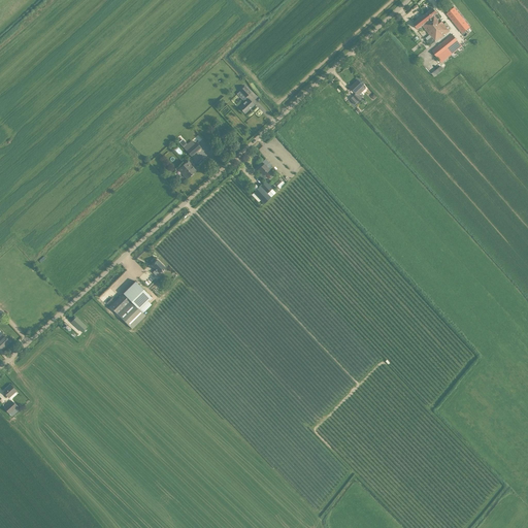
[(469,27),(454,7),(447,13),(462,33),(469,27)]
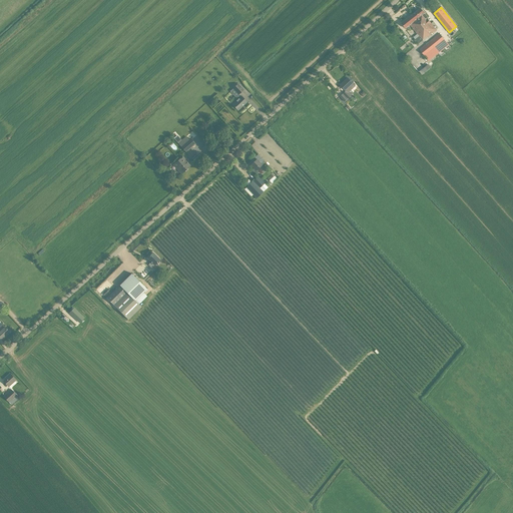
[(423,27),(429,35),(436,29),(427,18),(427,17),(420,8),(413,14),(417,19),(423,27)]
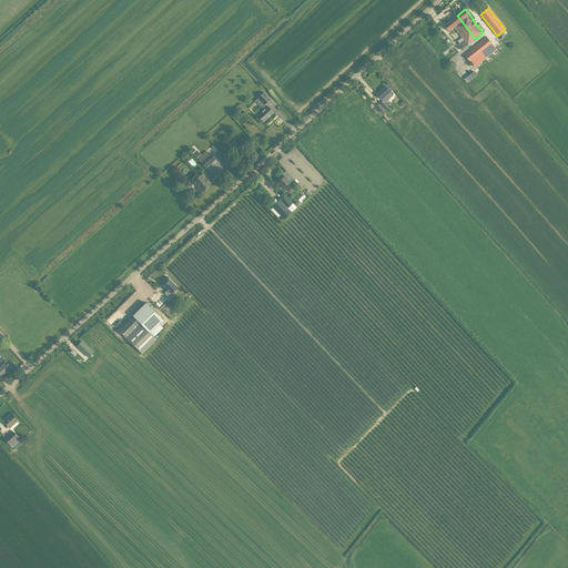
[(462,21),(457,16),(445,26),(449,31),(454,27),(464,40),(459,43),(463,48),(475,39),(468,30),(462,21)]
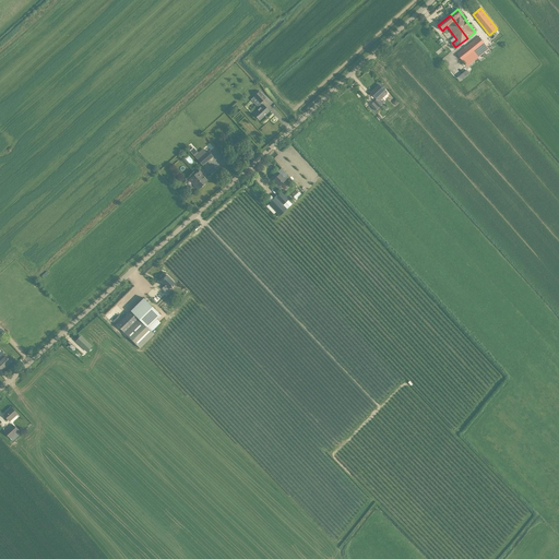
[(467,66),(488,49),(478,36),(458,54),(467,66)]
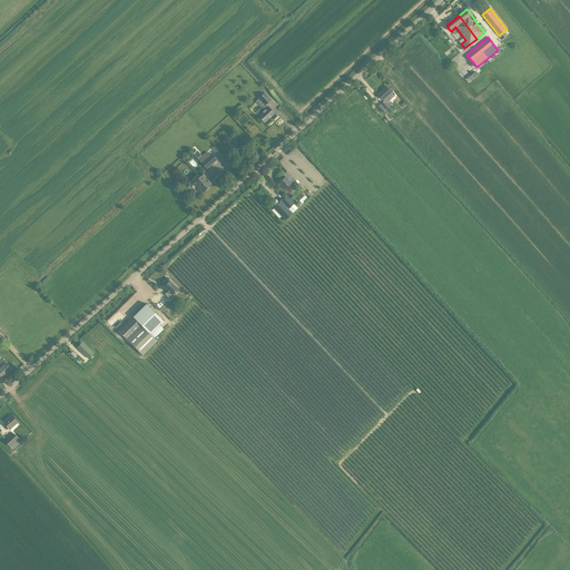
[(469,84),(479,75),(475,71),(465,79),(469,84)]
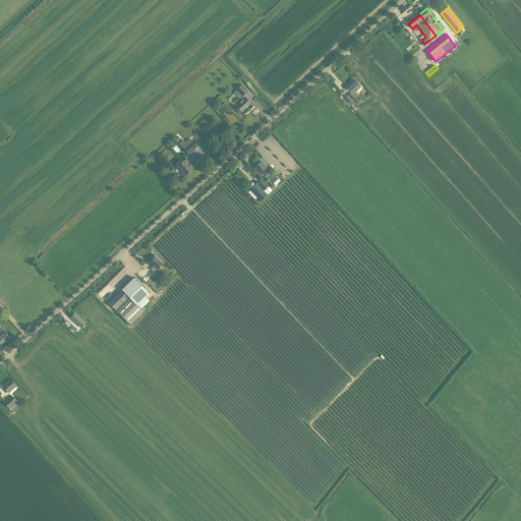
[(359,83),(358,84),(353,79),(346,87),(351,93),(345,98),(350,103),(357,96),(355,93),(358,90),(360,88),(361,85),(359,83)]
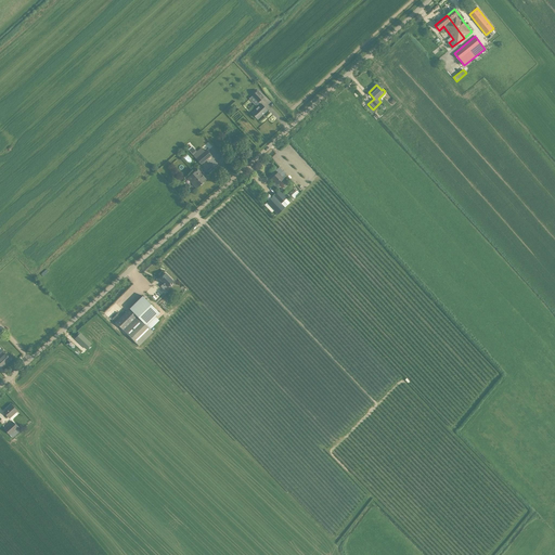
[(258,102),(259,101),(262,98),(257,91),(252,95),(258,102)]
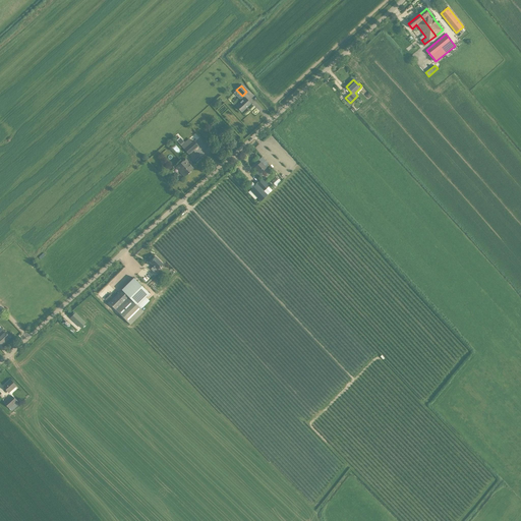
[(244,98),(241,101),(236,106),(241,112),(250,104),(244,98)]
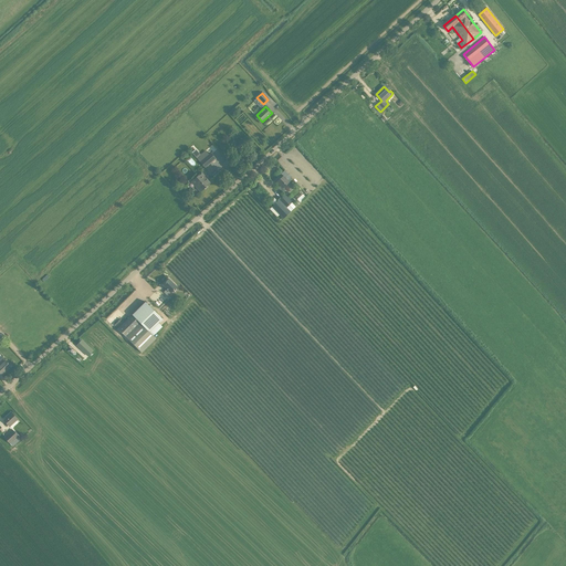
[(203,159),(200,163),(205,168),(215,158),(210,154),(203,159)]
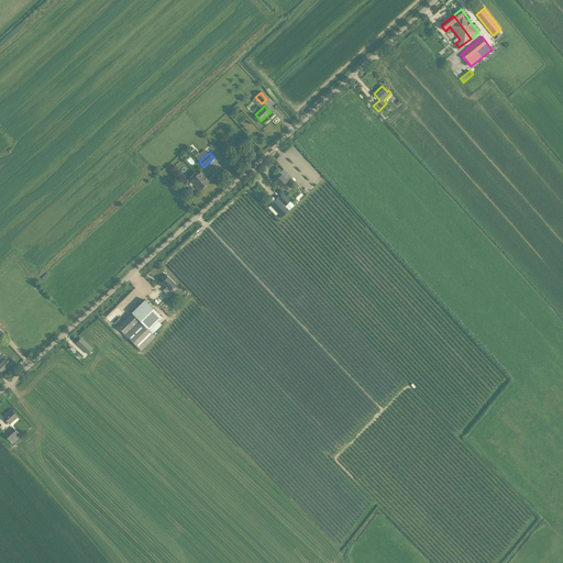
[(280,191),(285,188),(283,186),(291,178),(284,169),(279,173),(282,175),(275,180),(279,185),(277,187),(280,191)]
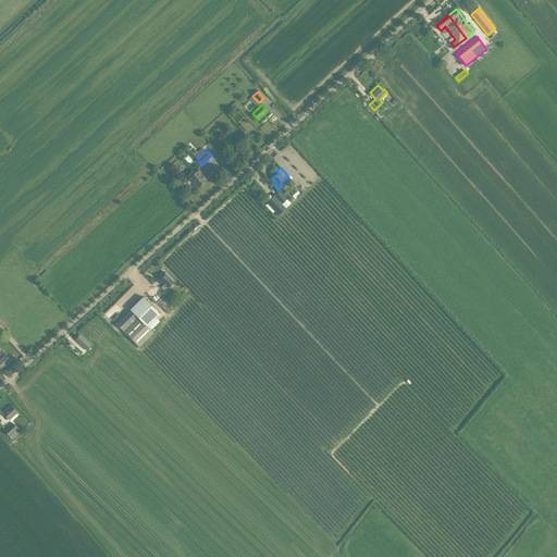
[(193,185),(197,188),(207,180),(198,170),(190,177),(195,183),(193,185)]
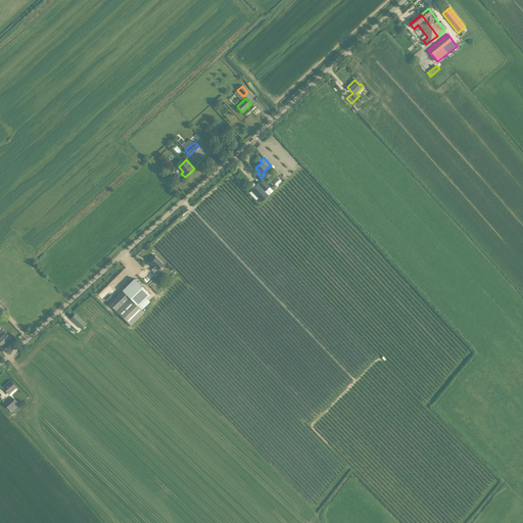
[(264,192),(269,187),(263,180),(257,185),(251,191),(262,202),(268,196),(264,192)]
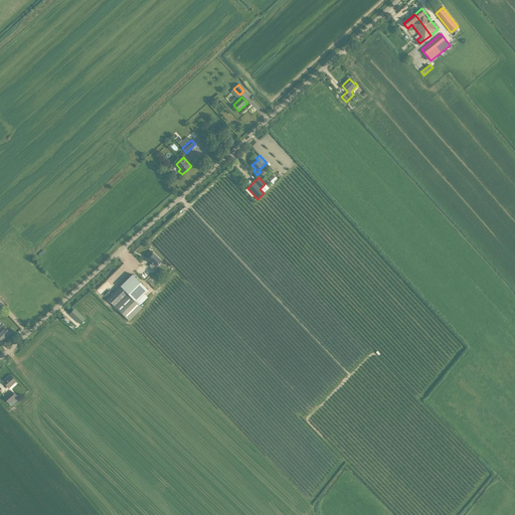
[(152,269),(160,261),(153,253),(148,259),(152,263),(149,266),(152,269)]
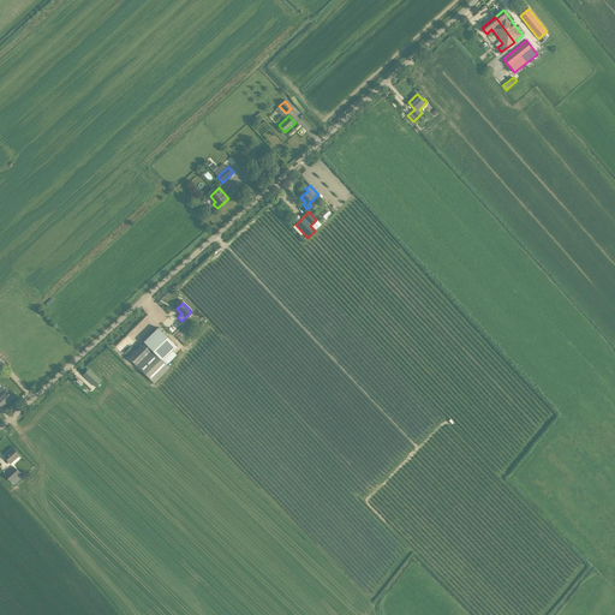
[(186,324),(192,317),(190,315),(183,321),(186,324)]
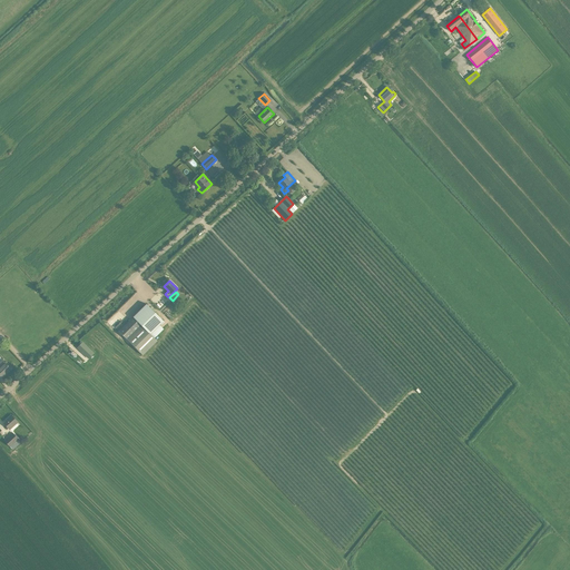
[(163,321),(146,304),(118,331),(143,355),(157,341),(150,334),(163,321)]
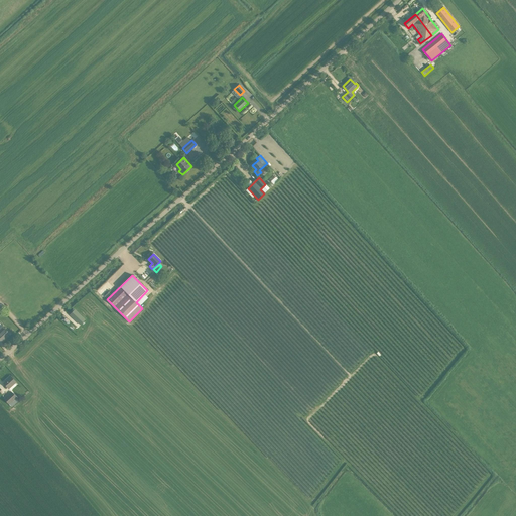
[(106,281),(98,290),(102,294),(110,285),(106,281)]
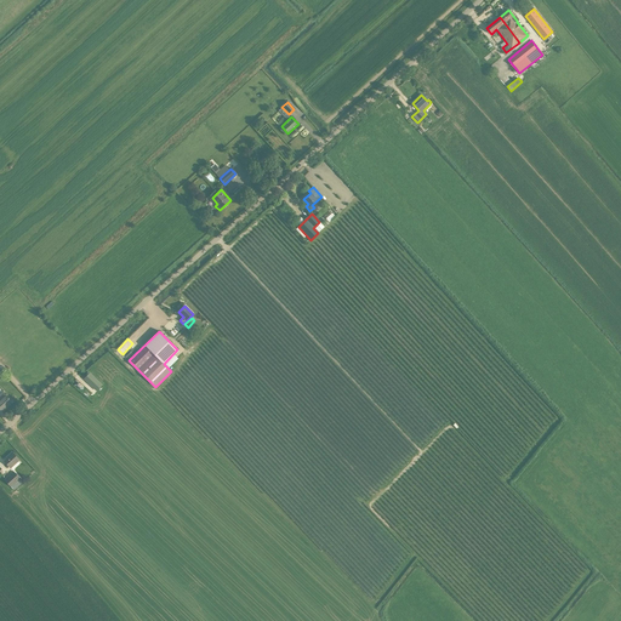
[(96,391),(102,385),(90,372),(84,379),(96,391)]
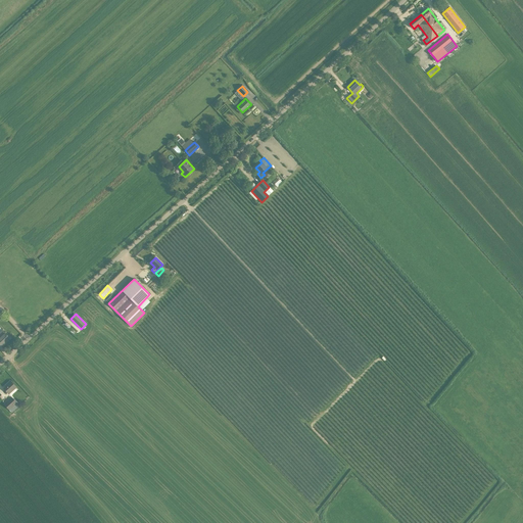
[(2,330),(0,331),(0,344),(1,346),(10,338),(2,330)]
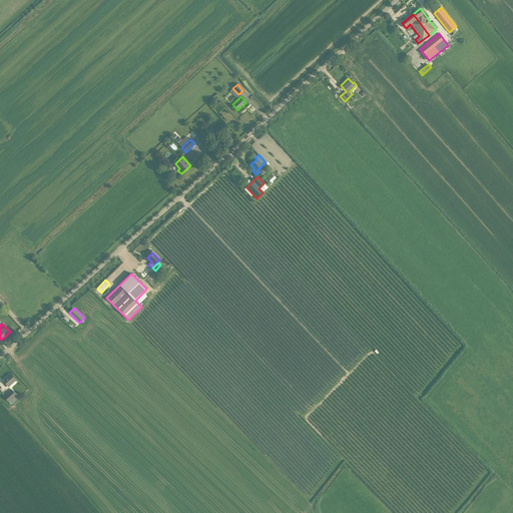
[(8,386),(16,380),(10,373),(7,376),(8,377),(3,381),(8,386)]
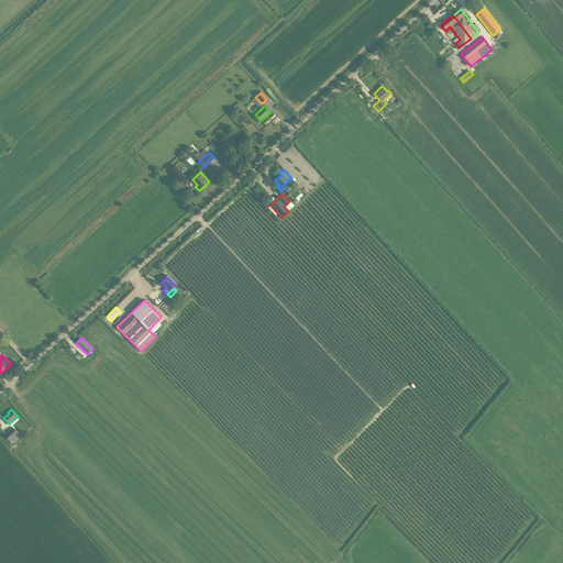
[(10,441),(18,433),(12,428),(4,434),(10,441)]
